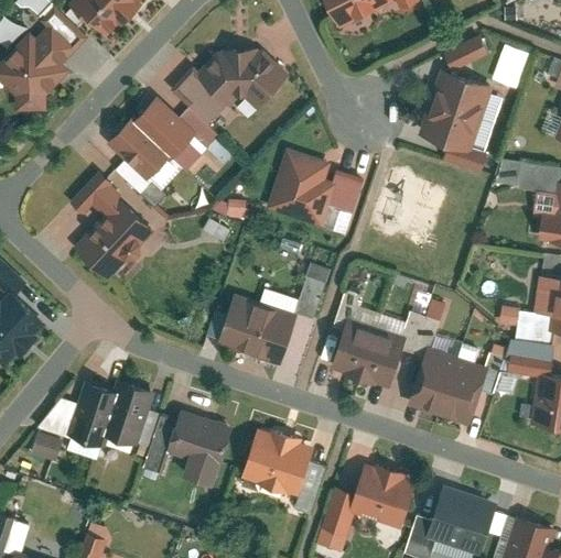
[(9,0),(8,1),(28,20),(41,6),(35,0),(9,0)]
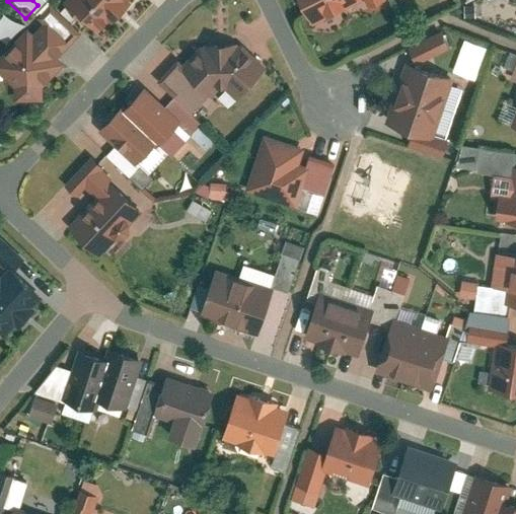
[(62,0),(59,4),(96,40),(134,0),(62,0)]
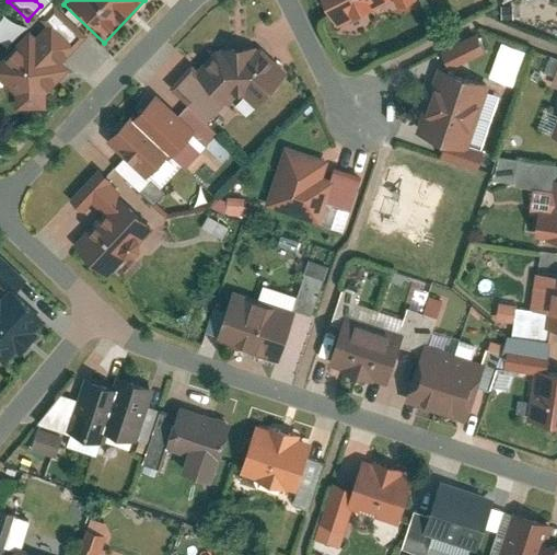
[(382,0),(320,0),(336,31),(385,6),(382,0)]
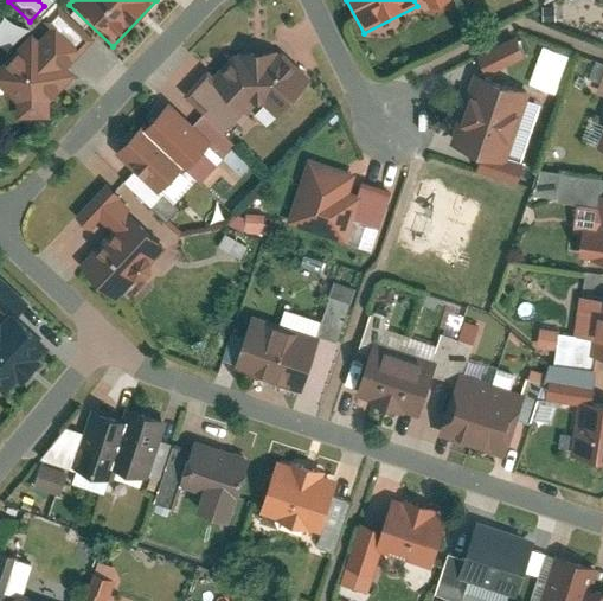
[(448,0),(421,0),(428,12),(449,1),(448,0)]
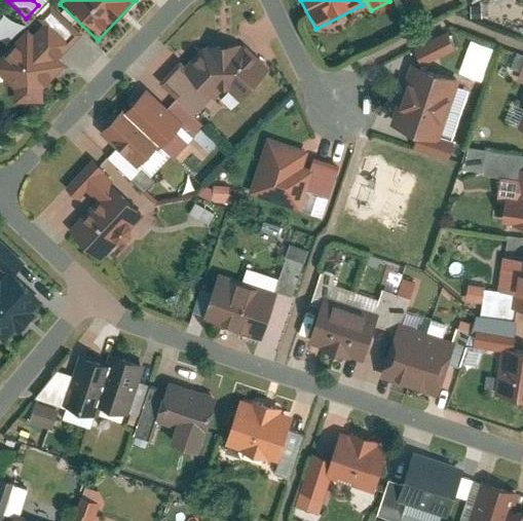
[(13,107),(42,105),(41,90),(62,69),(53,61),(76,38),(47,10),(37,21),(40,27),(32,35),(26,30),(0,57),(0,80),(11,91),(13,107)]
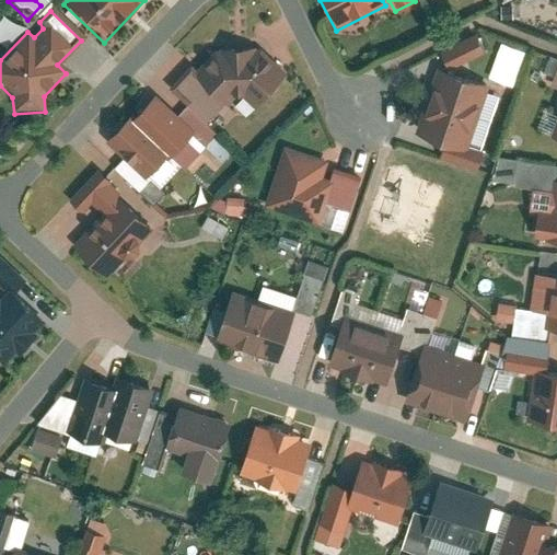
[(474,39),(442,56),(451,72),(483,56),(474,39)]
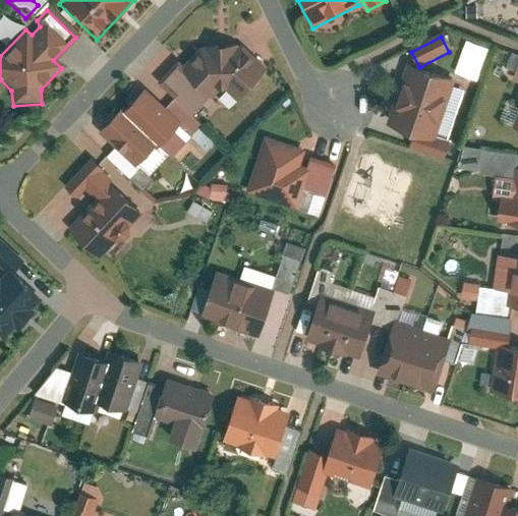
[(198,47),(188,58),(218,84),(237,101),(264,70),(233,45),(198,47)]
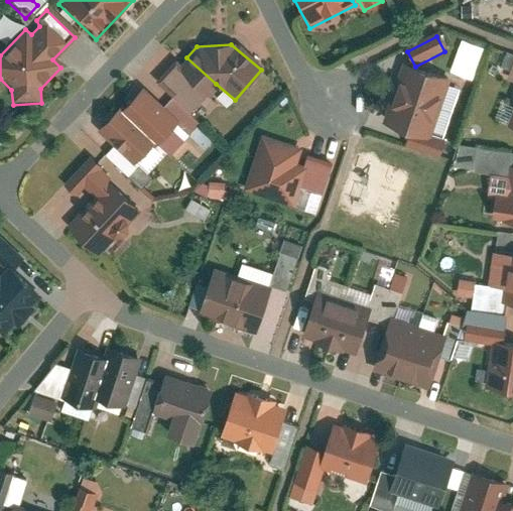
[(186,57),(160,86),(188,112),(216,84),(186,57)]
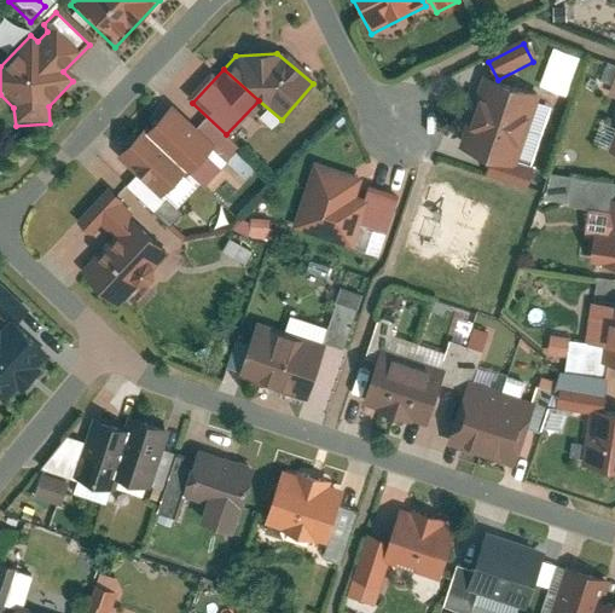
[(535,96),(481,79),(458,146),(491,157),(512,165),(535,96)]
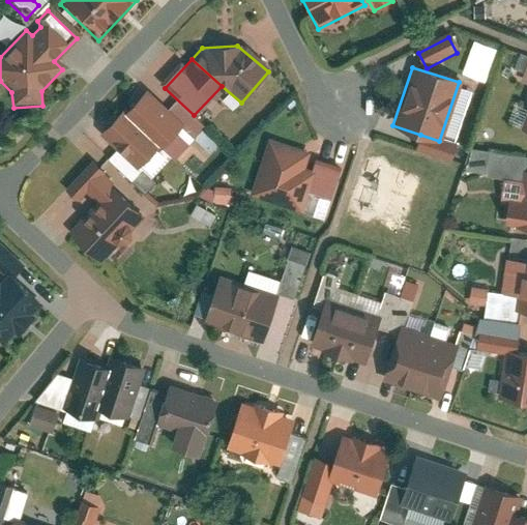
[(144,90),(121,114),(156,146),(178,123),(167,112),(144,90)]
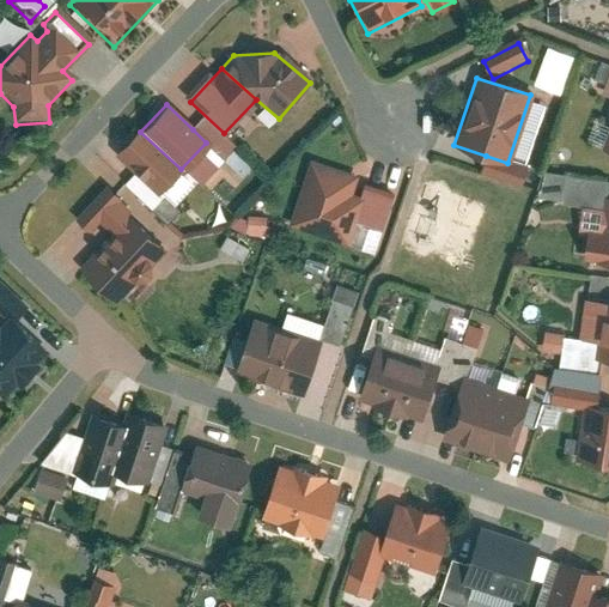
[(223,158),(232,147),(202,120),(193,129),(206,143),(223,158)]
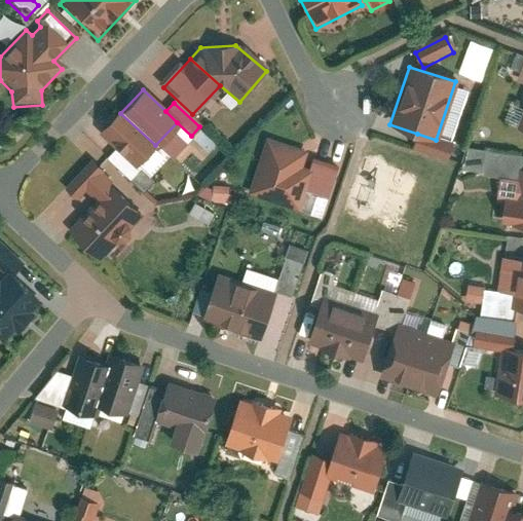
[(155,145),(120,113),(101,134),(135,166),(155,145)]
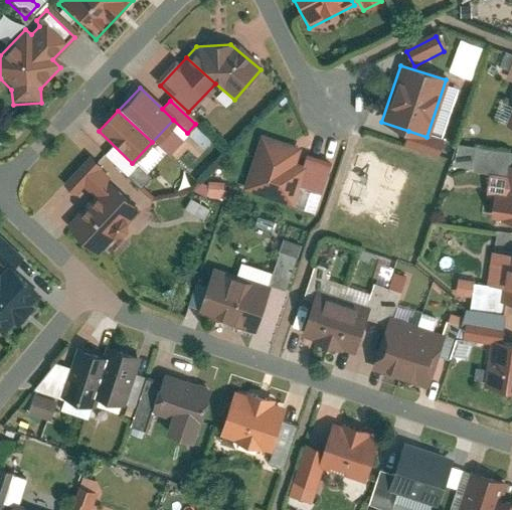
[(402,147),(436,158),(442,142),(427,137),(408,131),(402,147)]
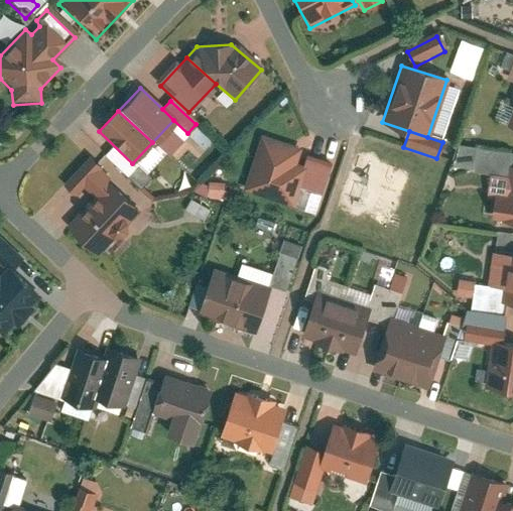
[(300,149),(261,137),(244,189),(290,205),(296,186),(301,169),(294,166),(300,149)]
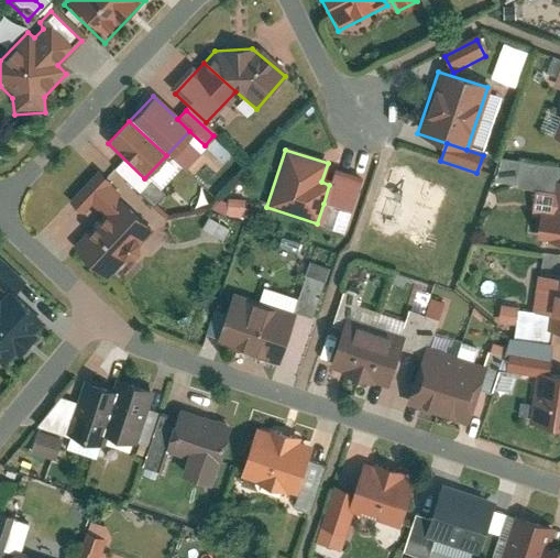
[(91,207),(103,219),(120,201),(111,193),(116,188),(99,173),(70,204),(84,216),(91,207)]
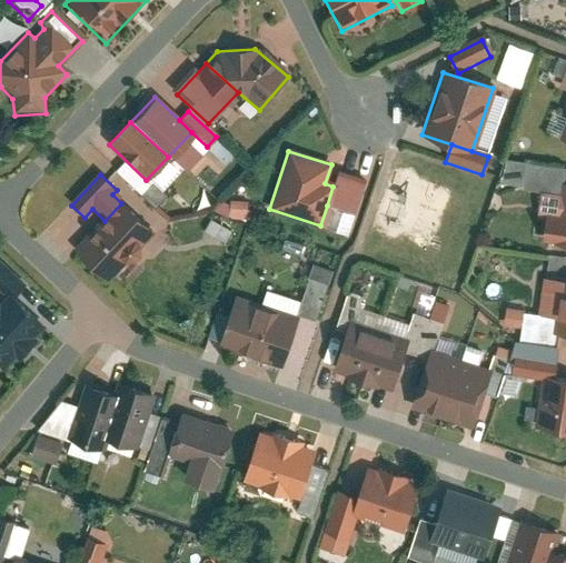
[(354,214),(364,183),(337,174),(333,187),(327,205),(354,214)]
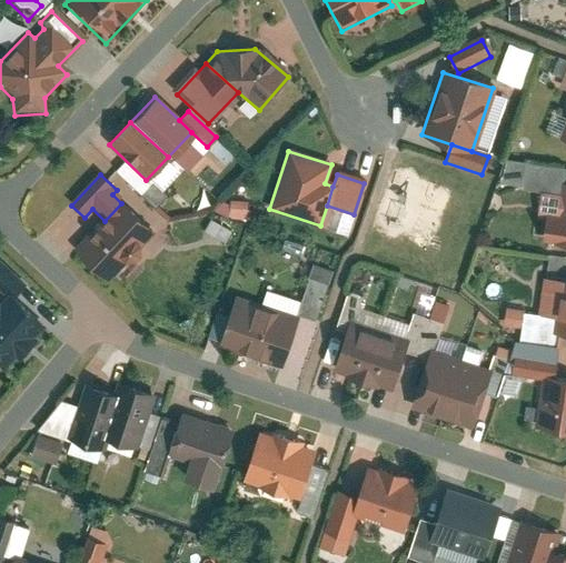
[(565,187),(562,187),(558,220),(545,218),(542,242),(565,245),(565,187)]
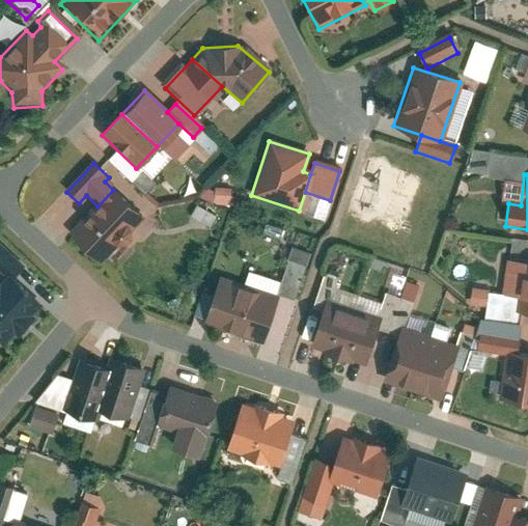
[(98,206),(72,234),(101,261),(143,218),(113,190),(98,206)]
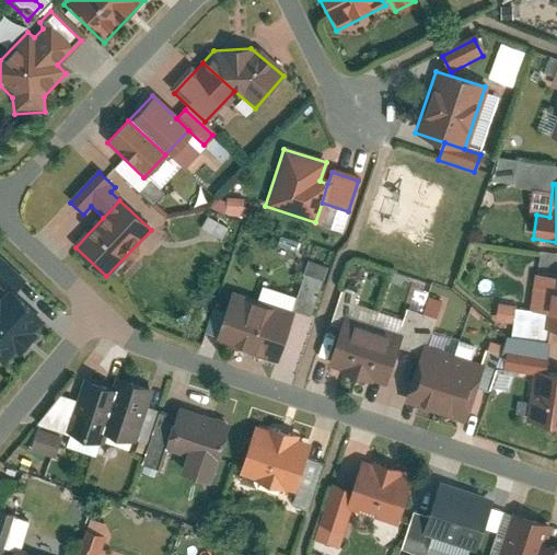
[(323,281),(303,275),(291,311),(311,318),(323,281)]
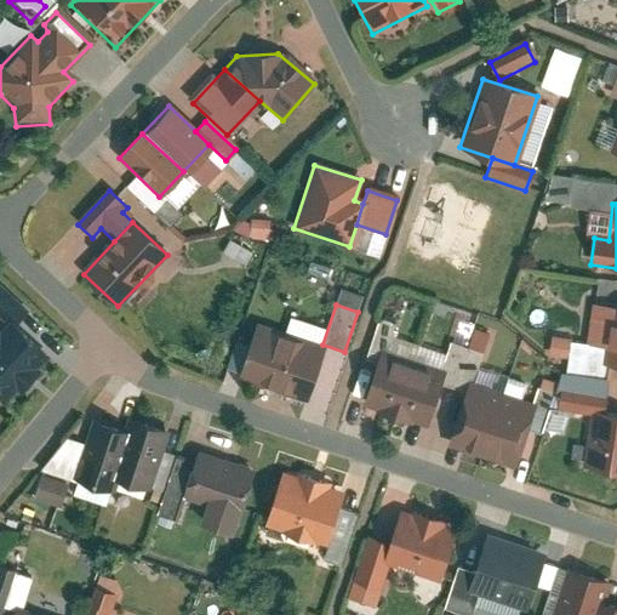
[(616,309),(592,306),(586,346),(612,349),(616,312),(616,309)]
